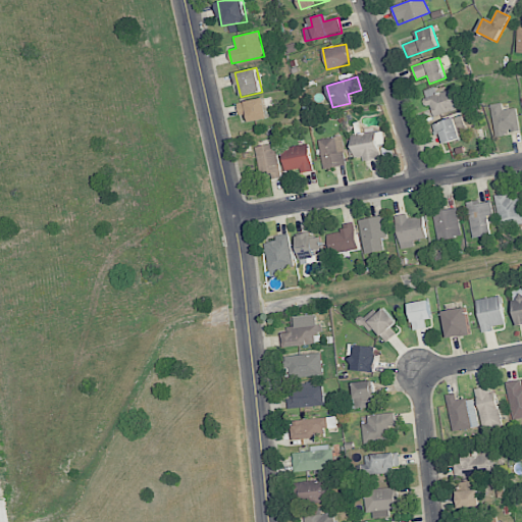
[(454,88),(437,93),(435,87),(422,91),(427,107),(430,106),(433,116),(460,108),(454,88)]
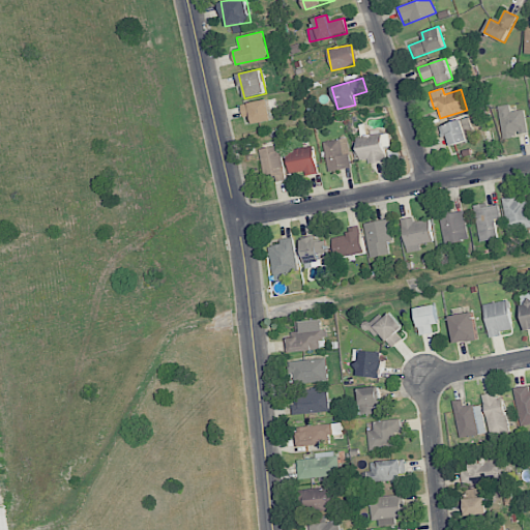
[(252,116),(254,124),(272,119),(268,98),(241,106),(244,118),(252,116)]
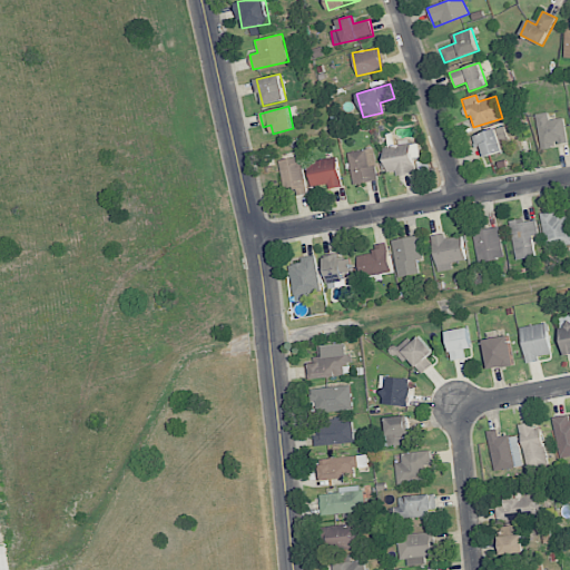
[(549,120),(548,111),(534,114),(541,148),(568,144),(563,117),(549,120)]
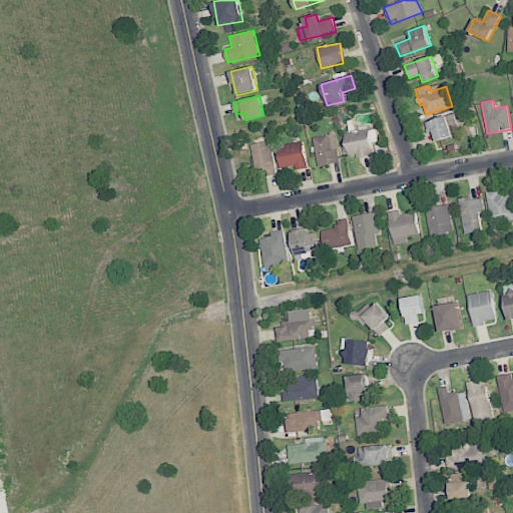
[(426,120),(429,132),(433,131),(436,140),(452,137),(447,116),(426,120)]
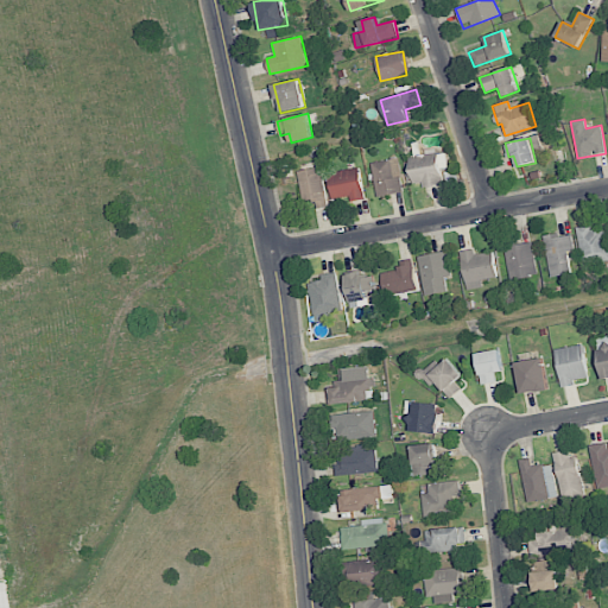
[(443,183),(441,170),(449,169),(445,152),(409,158),(415,188),(443,183)]
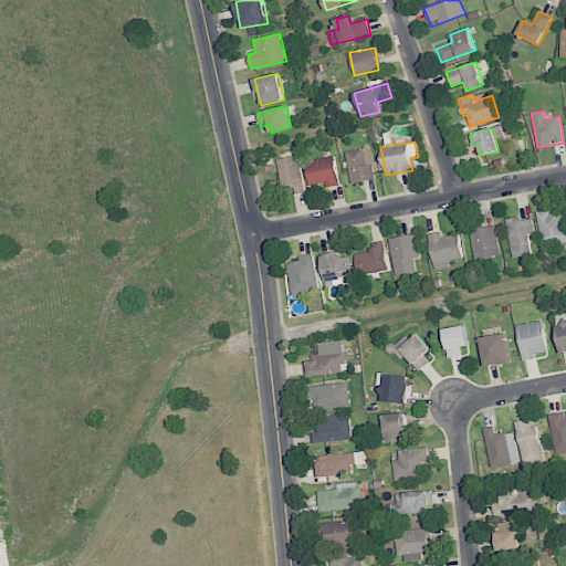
[(350,184),(376,178),(369,147),(344,153),(350,184)]
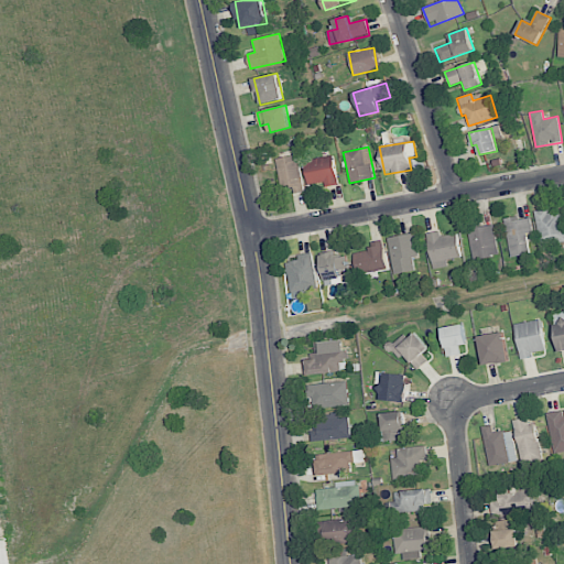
[(281,187),(291,185),(293,194),(304,192),(296,154),(275,160),(281,187)]
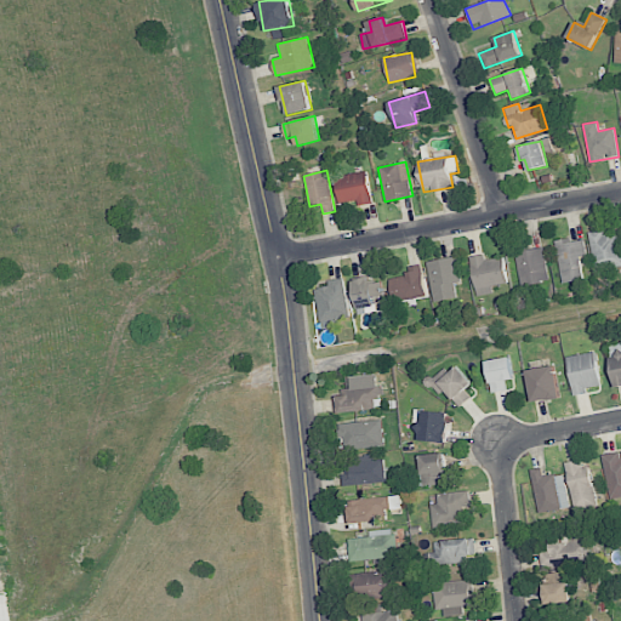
[(374,203),(366,170),(334,178),(341,204),(355,200),(357,206),(374,203)]
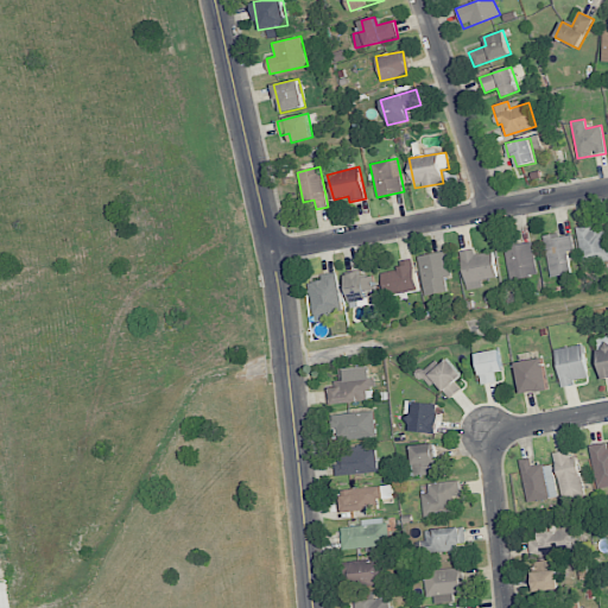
[(577,227),(582,265),(607,261),(607,233),(607,227),(591,229),(591,226),(577,227)]
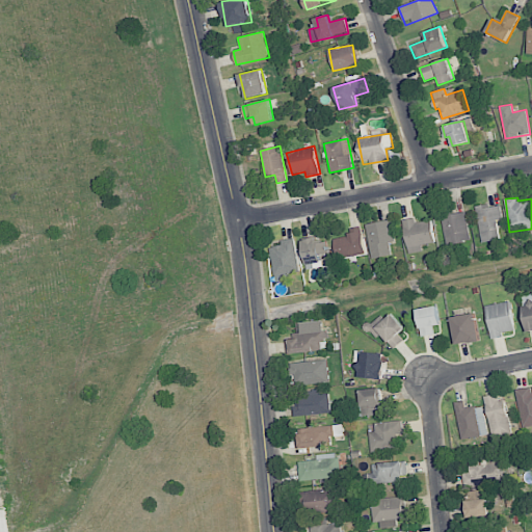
[(502,219),(500,205),(476,208),(480,242),(500,240),(497,220),(502,219)]
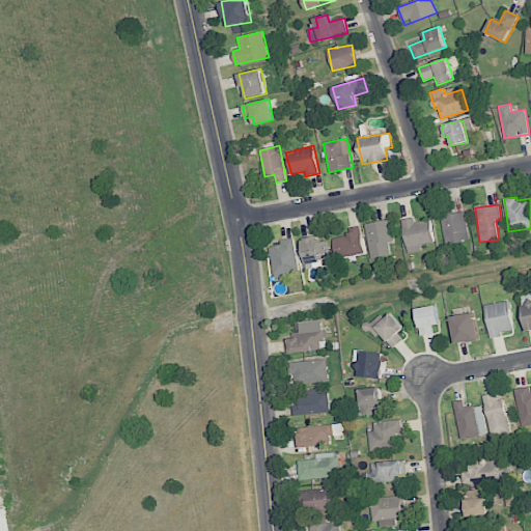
[(445,245),(469,242),(466,212),(441,215),(445,245)]
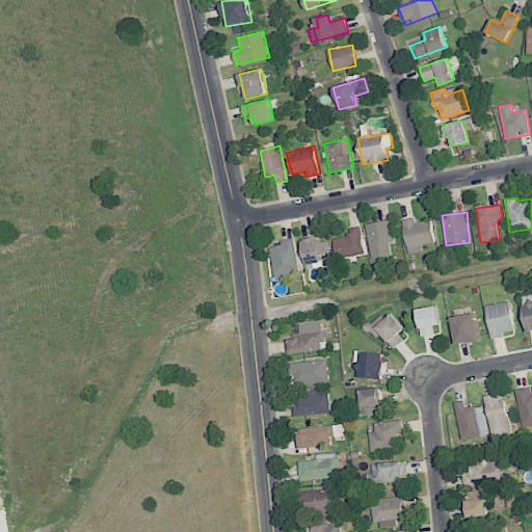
[(402,220),(408,254),(422,251),(421,245),(434,242),(431,219),(416,222),(416,218),(402,220)]
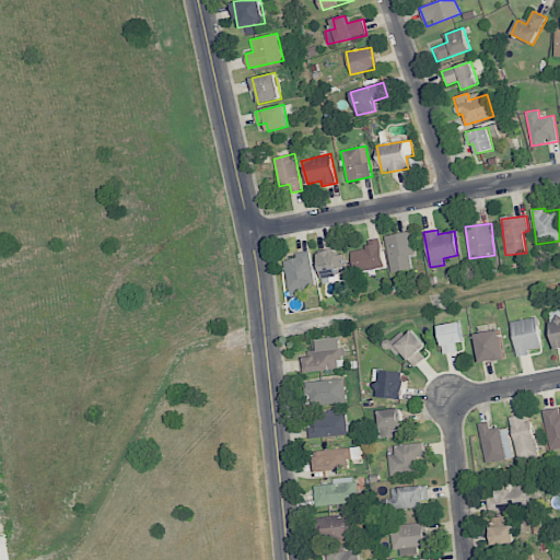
[(411,270),(410,255),(415,254),(412,232),(386,235),(389,271),(411,270)]
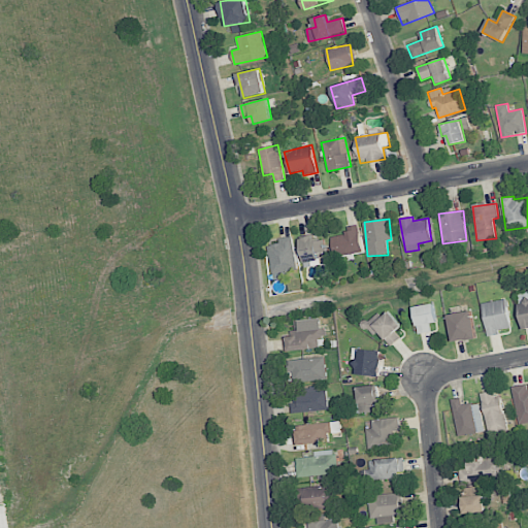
[(344,227),(345,235),(332,237),(335,256),(362,252),(358,225),(344,227)]
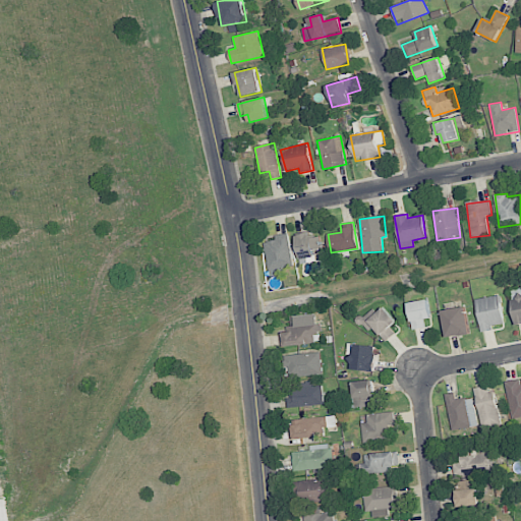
[(323,250),(320,236),(313,238),(311,232),(295,235),(301,264),(315,261),(313,251),(323,250)]
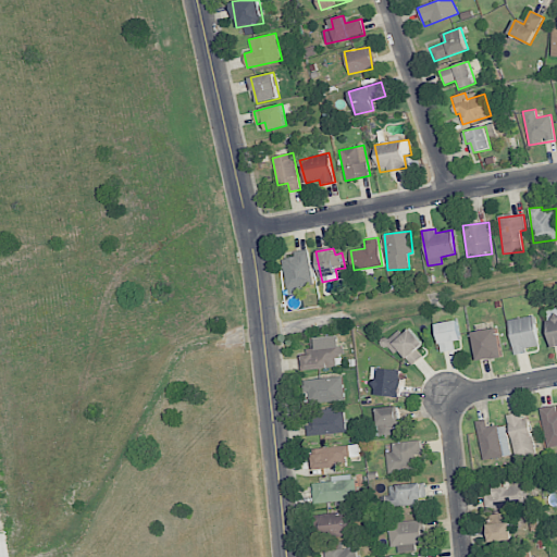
[(313,284),(308,249),(294,251),(295,257),(282,259),(288,295),(304,293),(302,285),(313,284)]
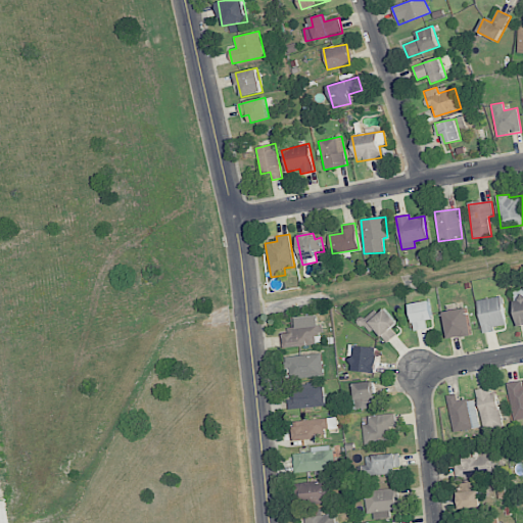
[(517,325),(522,324),(522,287),(514,289),(517,325)]
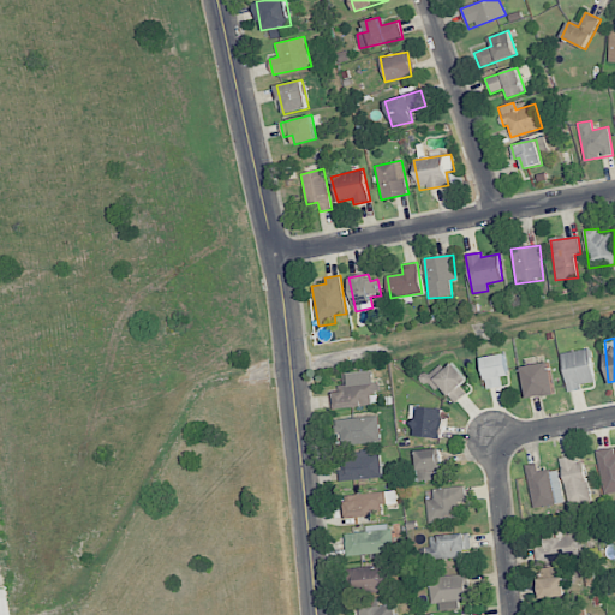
[(595,382),(589,348),(560,353),(567,392),(581,389),(581,384),(595,382)]
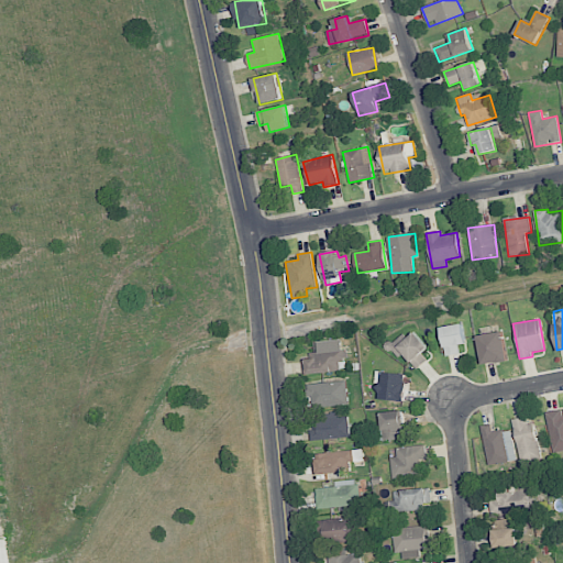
[(460,354),(457,345),(466,344),(463,323),(441,328),(446,356),(460,354)]
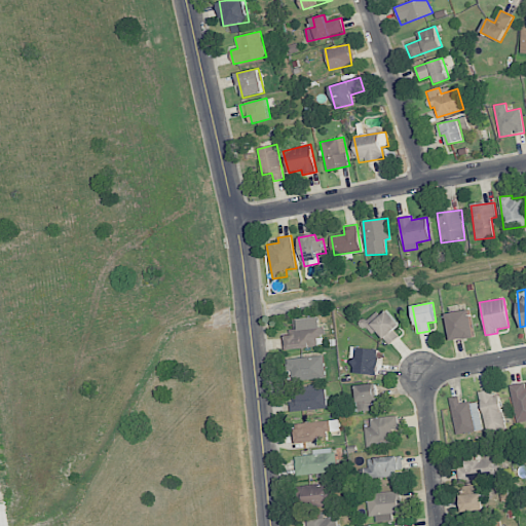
[(451,341),(475,336),(470,309),(446,314),(451,341)]
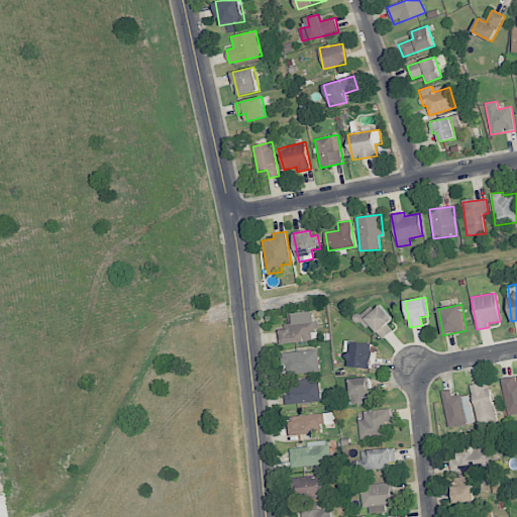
[(394,319),(381,305),(375,311),(370,305),(358,315),(381,340),(392,330),(387,325),(394,319)]
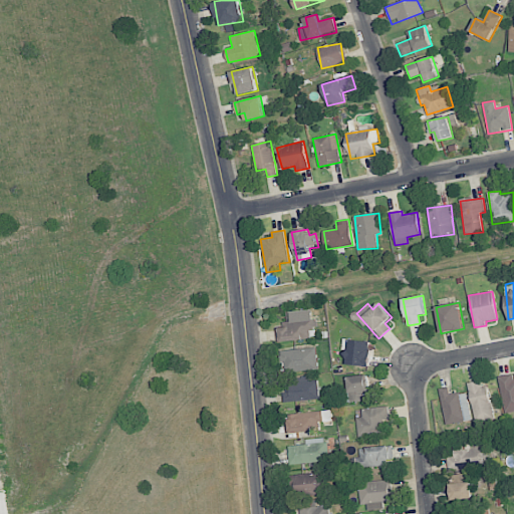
[(289,311),(290,326),(277,327),(278,341),(310,339),(309,329),(314,329),(313,310),(289,311)]
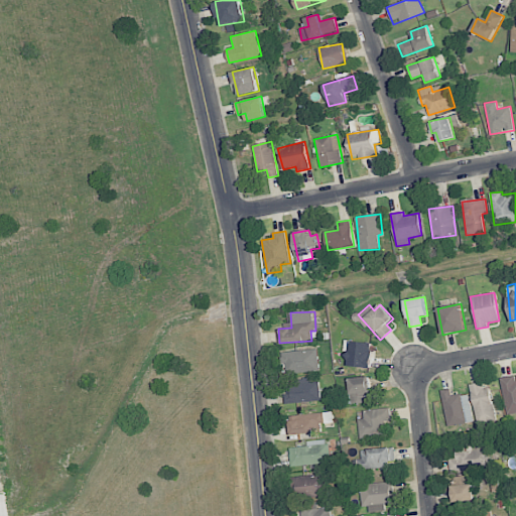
[(371,368),(374,344),(349,341),(346,365),(371,368)]
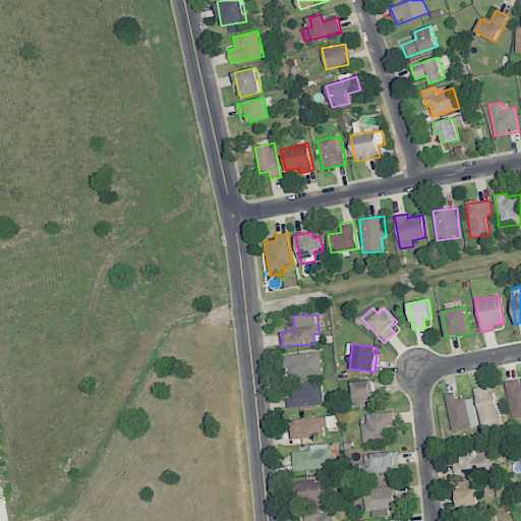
[(321,353),(288,354),(289,377),(322,375),(321,353)]
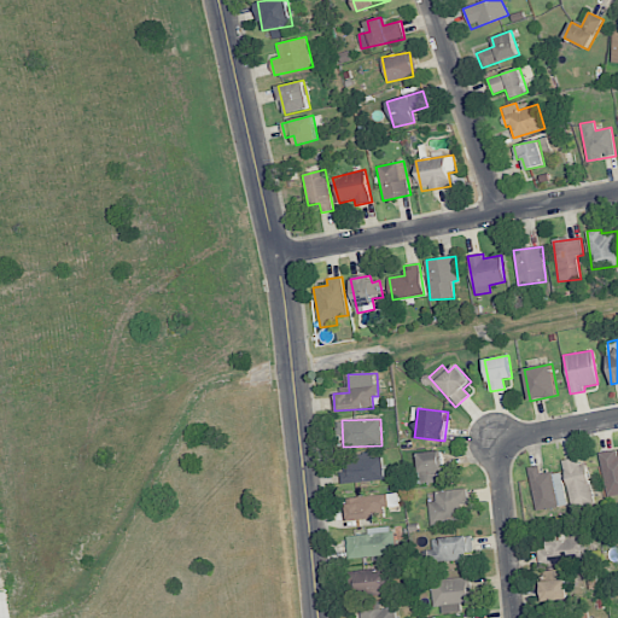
[(617,450),(600,453),(606,496),(617,494),(617,450)]
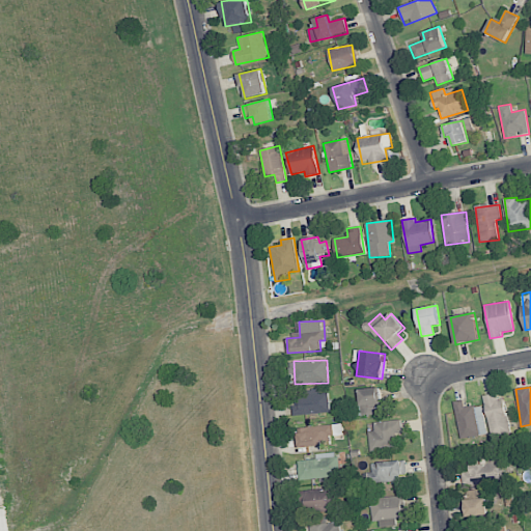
[(360,415),(381,414),(380,388),(359,389),(360,415)]
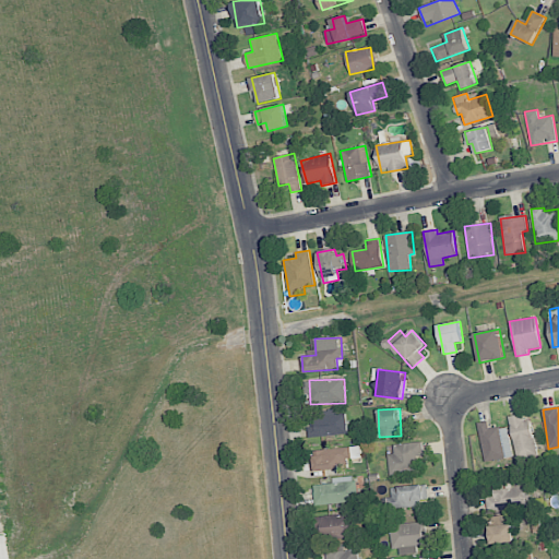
[(307,414),(310,438),(348,432),(345,413),(336,414),(336,409),(307,414)]
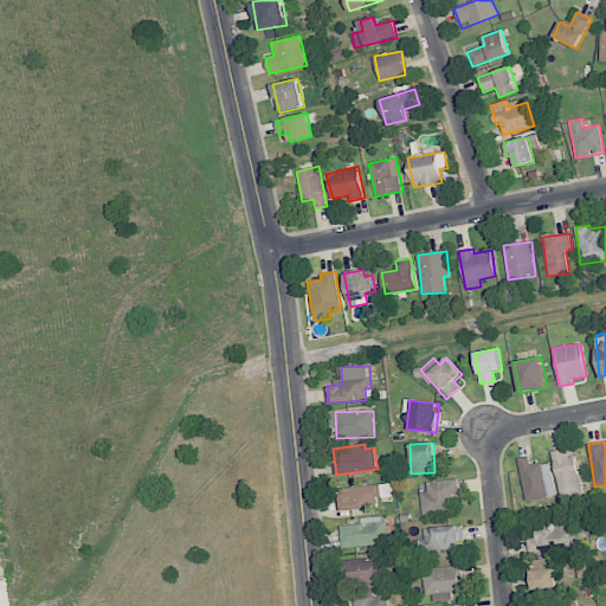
[(552,451),(561,497),(581,494),(572,447),(552,451)]
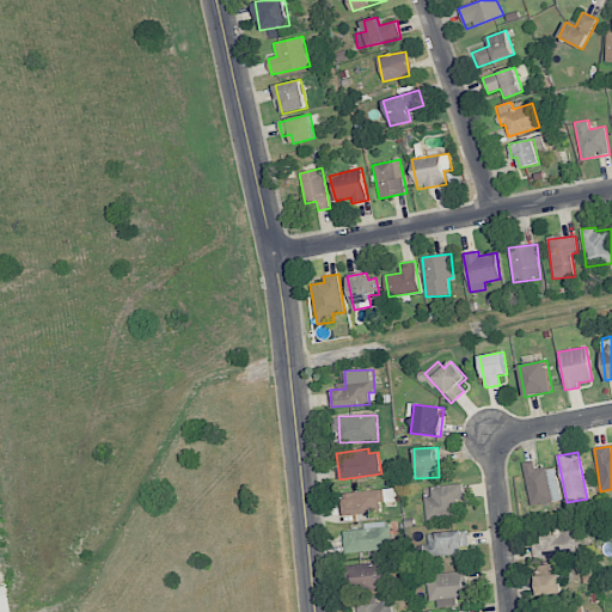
[(562,500),(555,466),(536,470),(534,460),(522,463),(531,506),(562,500)]
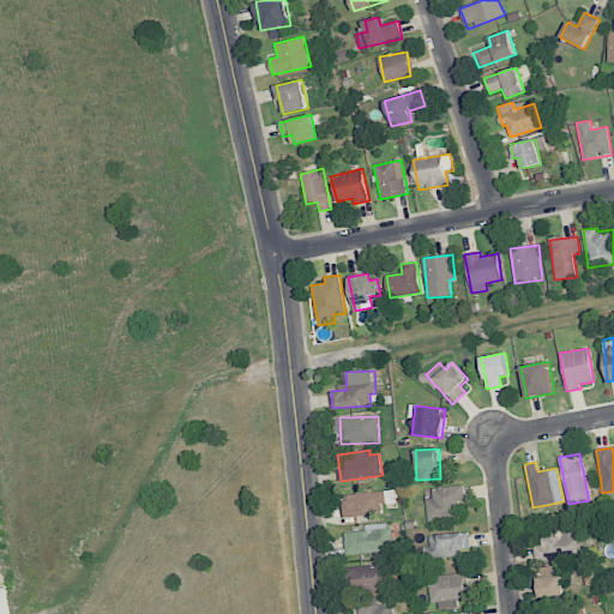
[(426,499),(428,523),(461,519),(458,503),(465,501),(464,485),(432,488),(433,498),(426,499)]
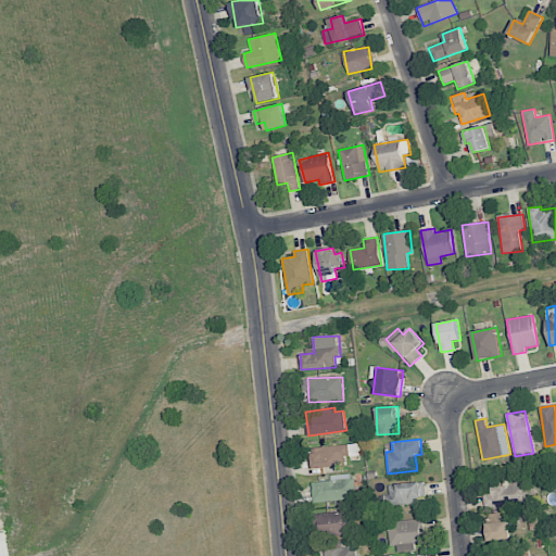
[(351,456),(350,445),(310,446),(310,468),(345,467),(345,456),(351,456)]
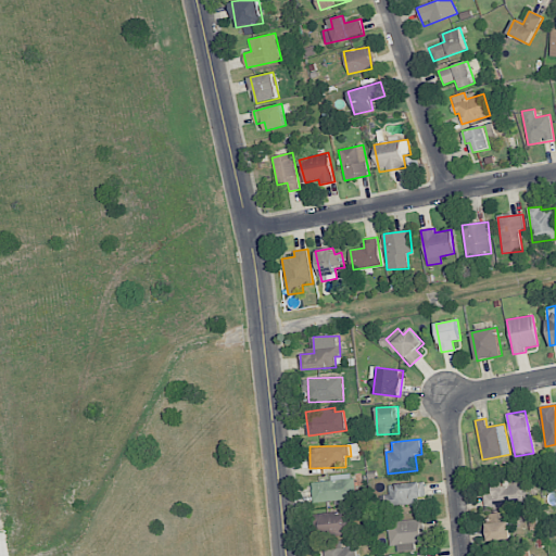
[(329,475),(330,481),(313,482),(313,501),(354,500),(353,474),(329,475)]
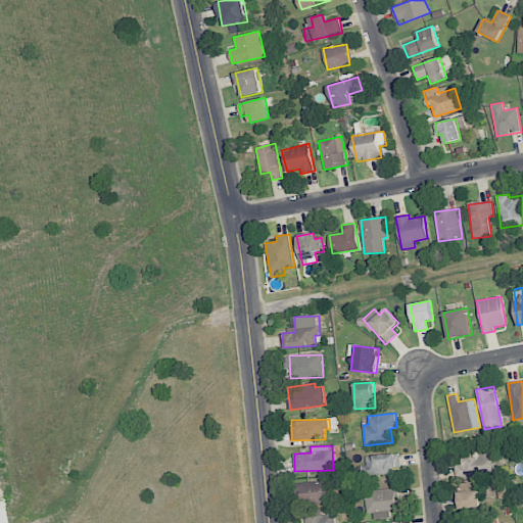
[(462,458),(462,465),(455,465),(456,477),(494,476),(493,448),(480,448),(481,457),(462,458)]
